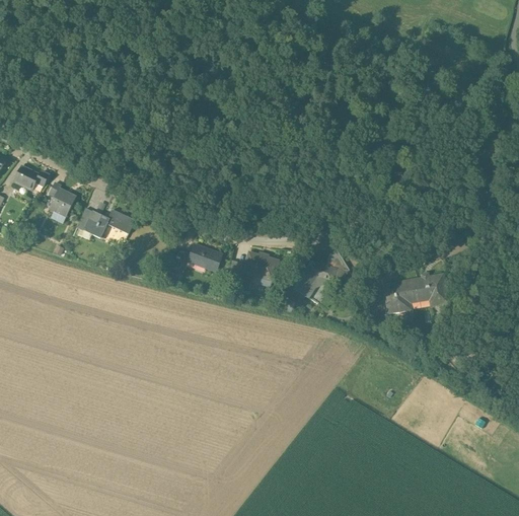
[(40,174),(21,165),(14,180),(32,190),(35,181),(44,185),(49,174),(42,170),(40,174)]
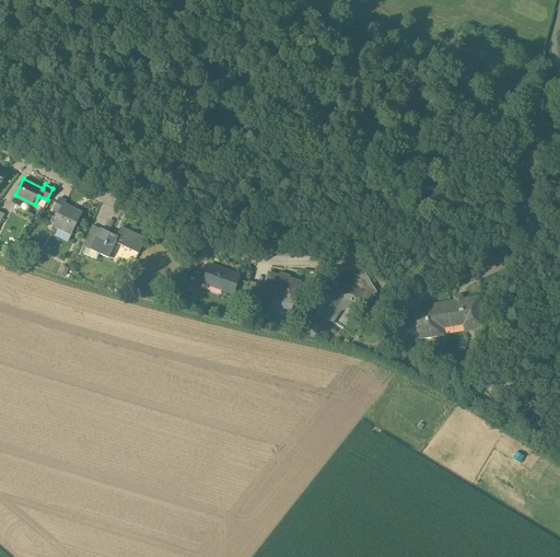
[(82,211),(65,202),(66,199),(59,196),(54,208),(59,211),(54,224),(71,233),(82,211)]
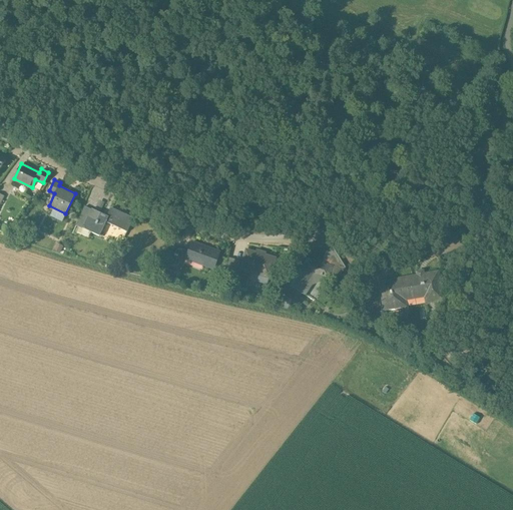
[(133,217),(111,206),(107,215),(98,210),(88,230),(99,235),(106,220),(127,230),(133,217)]
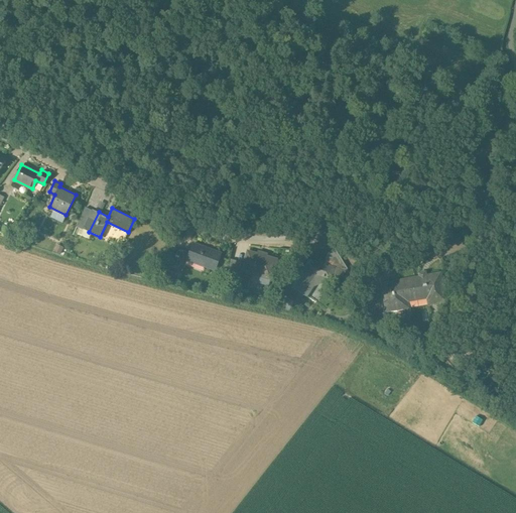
[(93,210),(84,229),(89,232),(99,212),(93,210)]
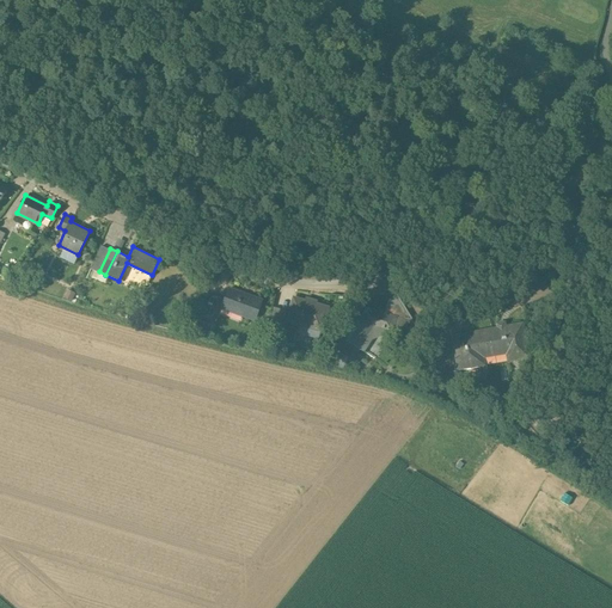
[(263,300),(228,288),(222,307),(256,319),(263,300)]
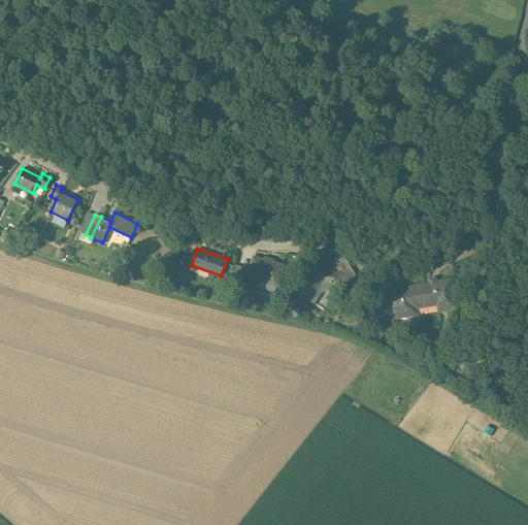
[(342,253),(336,259),(339,272),(358,277),(342,253)]
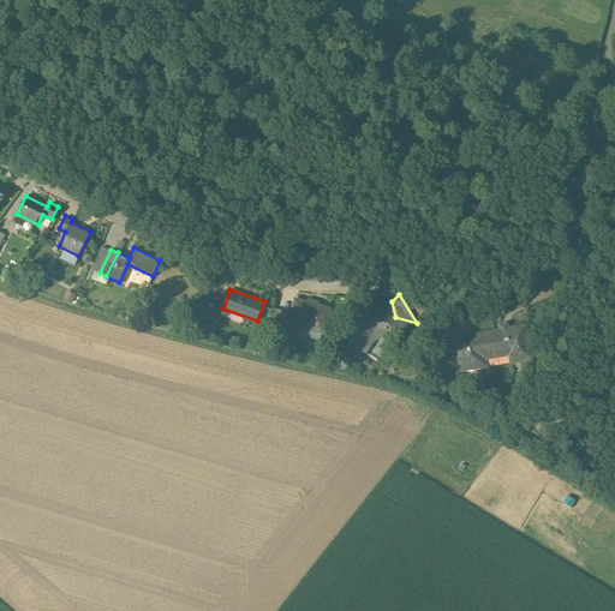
[(226,300),(212,295),(204,317),(218,322),(226,300)]
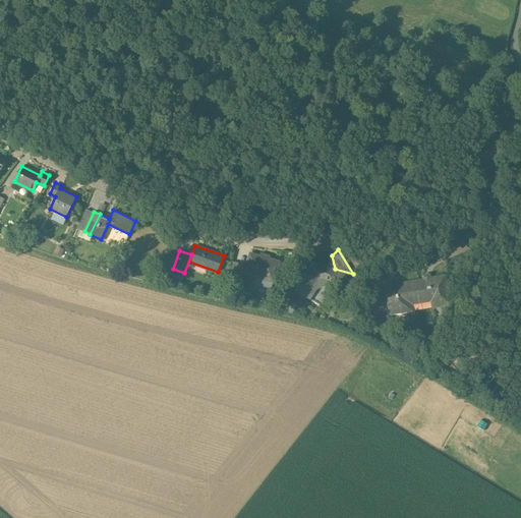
[(279,261),(250,252),(245,272),(274,280),(279,261)]
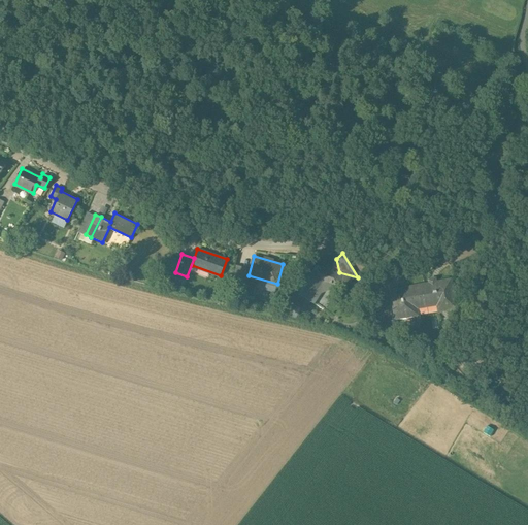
[(236,263),(232,279),(243,282),(248,266),(236,263)]
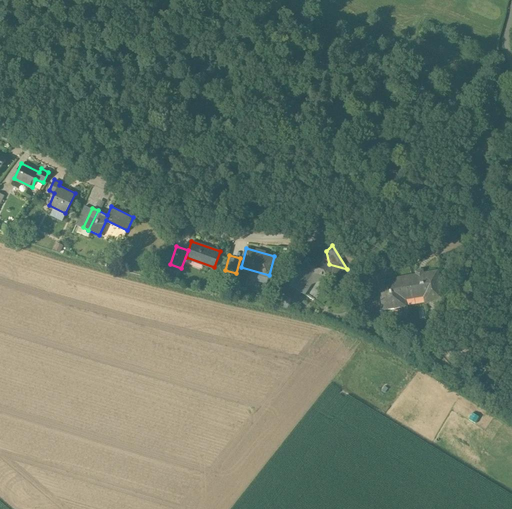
[(307,257),(290,284),(314,298),(322,284),(310,276),(314,270),(320,272),(320,273),(323,274),(327,275),(327,277),(326,280),(343,284),(352,278),(347,269),(329,264),(307,257)]
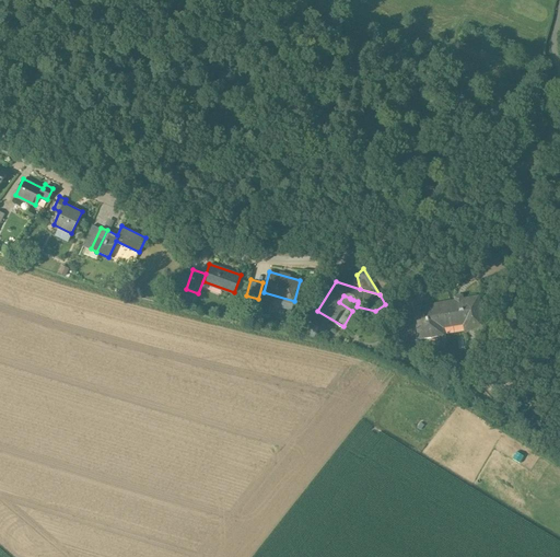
[(478,296),(413,305),(419,337),(439,334),(438,324),(469,318),(471,328),(483,326),(478,296)]
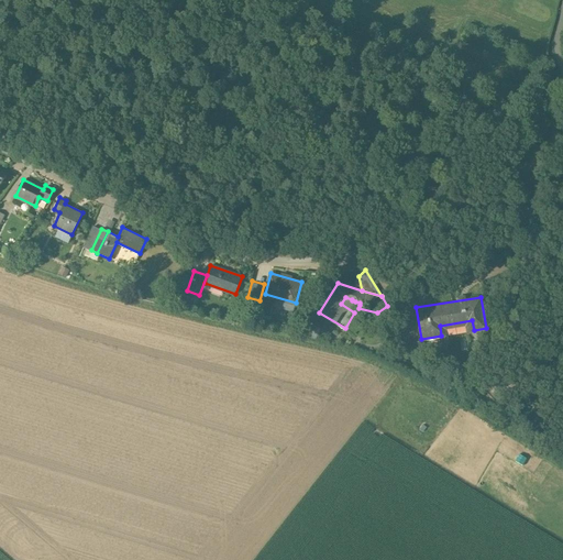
[(320,325),(315,321),(309,328),(315,331),(320,325)]
